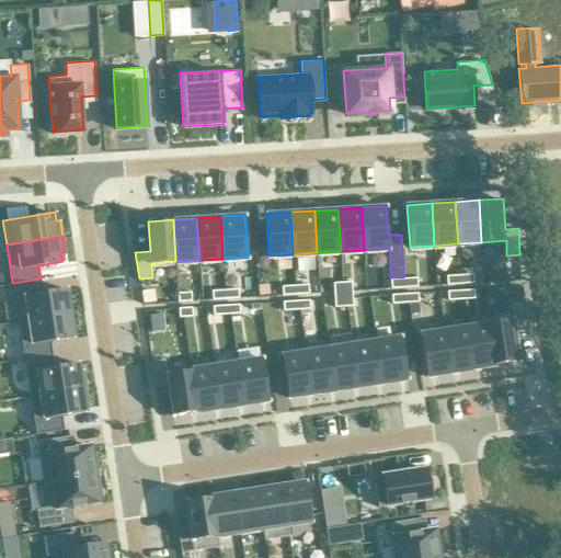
[(459,273),(446,274),(447,283),(460,282),(459,273)]
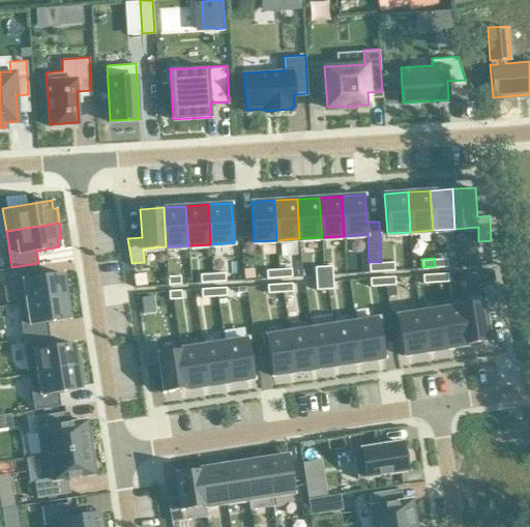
[(446,258),(434,258),(435,266),(447,265),(446,258)]
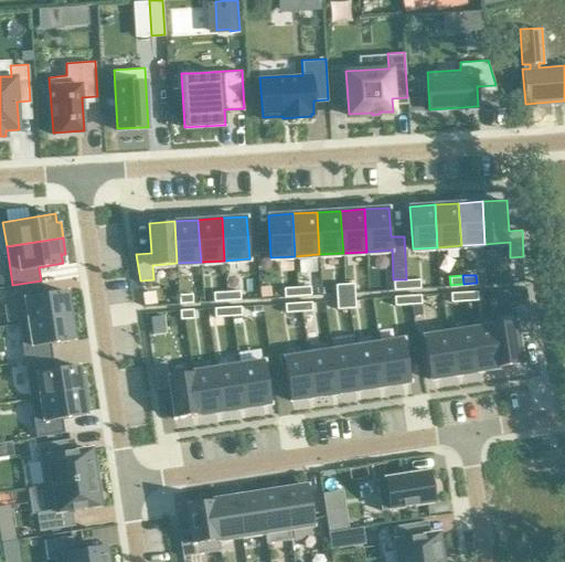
[(419,278),(406,279),(407,287),(420,287),(419,278)]
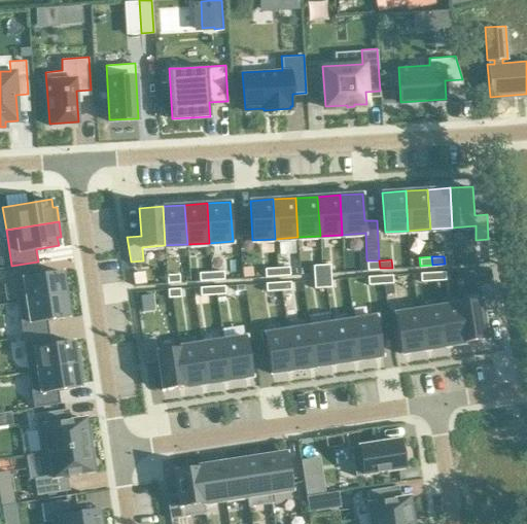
[(379,260),(366,260),(367,269),(380,268),(379,260)]
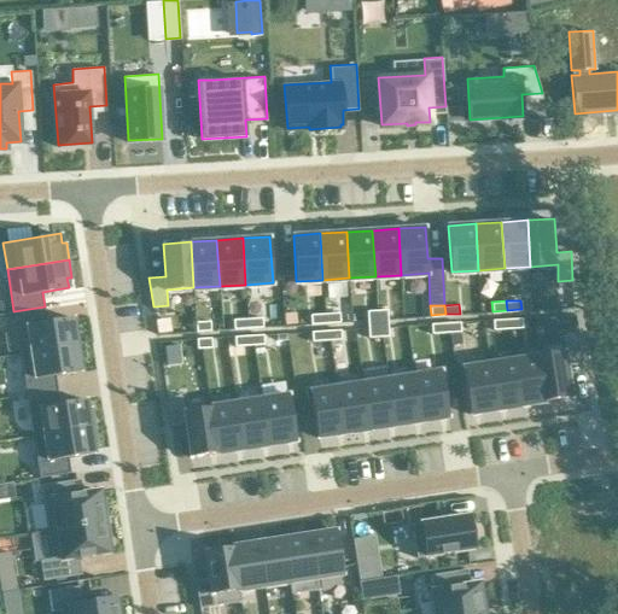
[(45,307),(13,311),(16,327),(28,326),(31,349),(19,351),(21,352),(77,344),(73,316),(47,321),(45,307)]
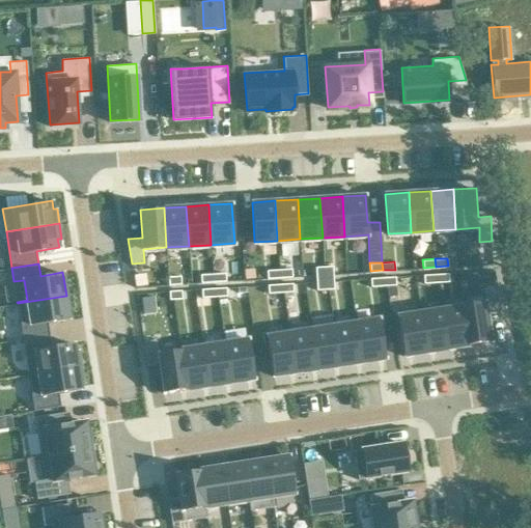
[(333,265),(324,266),(325,277),(333,276),(333,265)]
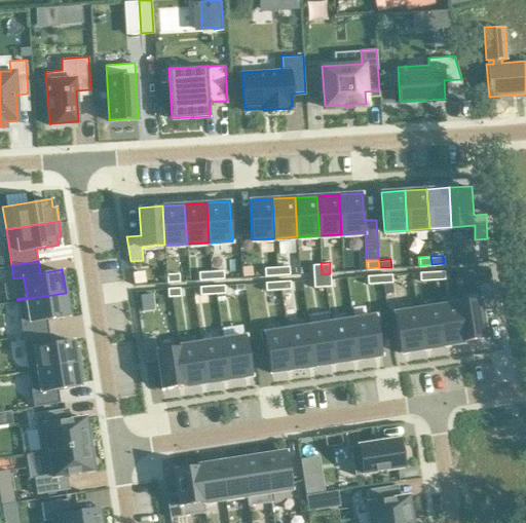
[(321,263),(312,263),(313,274),(322,274),(321,263)]
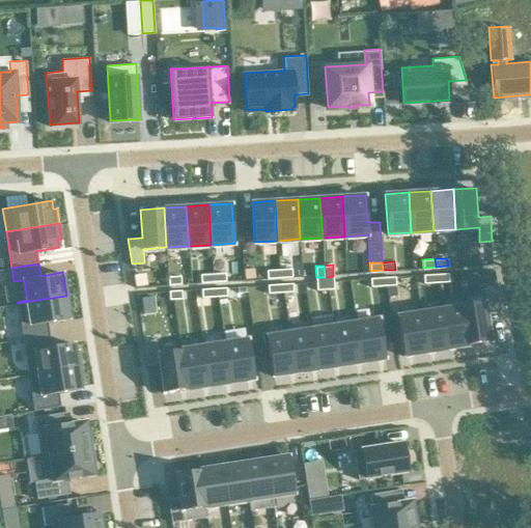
[(291,268),(279,269),(280,277),(292,276),(291,268)]
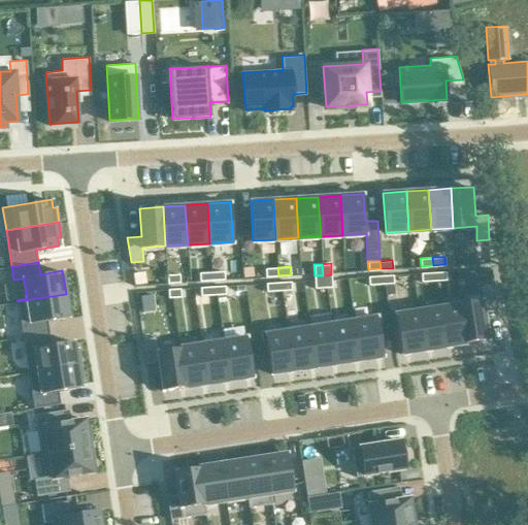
[(277,267),(265,268),(266,276),(278,275),(277,267)]
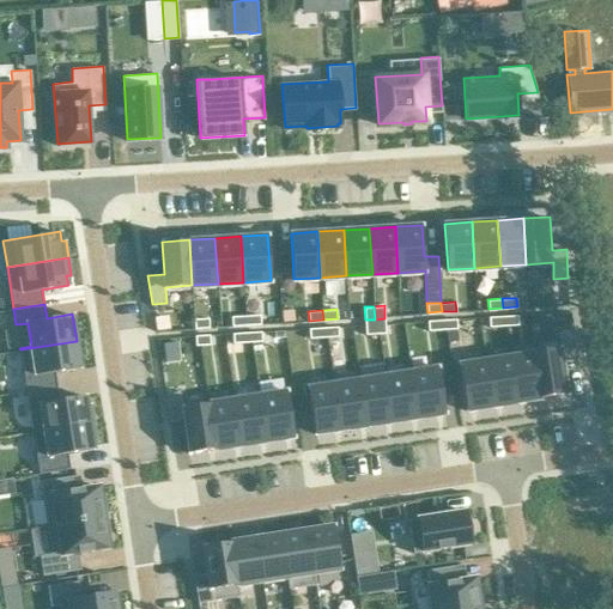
[(260,314),(246,315),(247,324),(261,323),(260,314)]
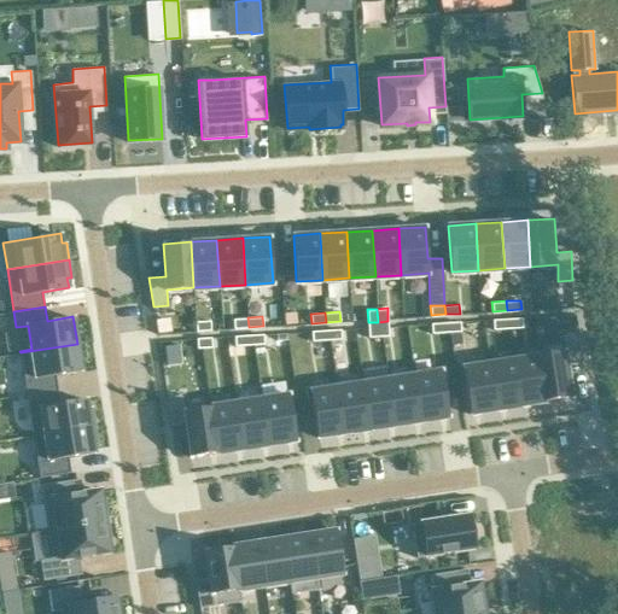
[(522,316),(507,317),(508,327),(523,326),(522,316)]
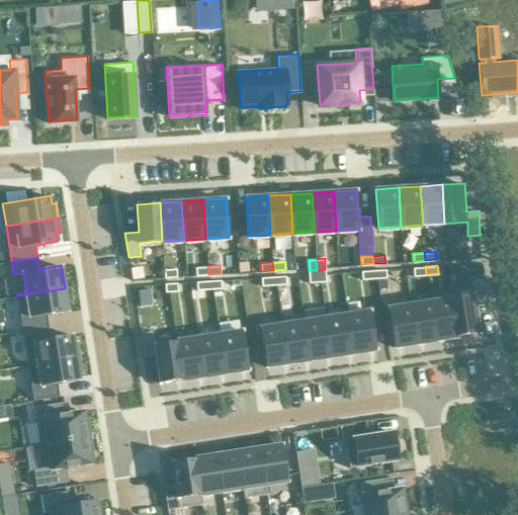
[(207,266),(195,267),(196,275),(208,274),(207,266)]
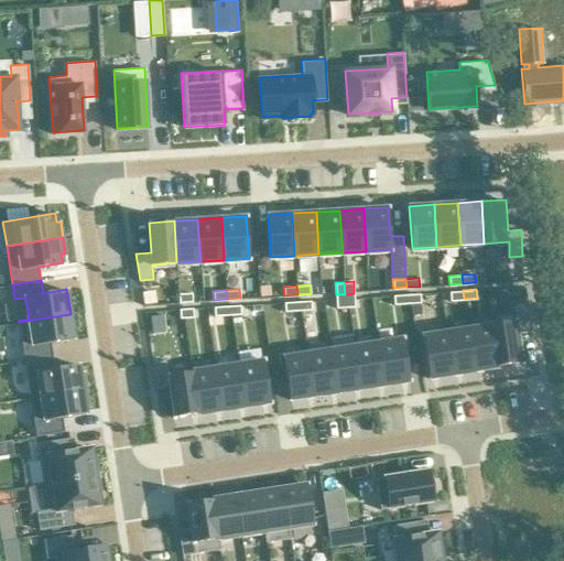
[(463,290),(449,291),(451,300),(464,299),(463,290)]
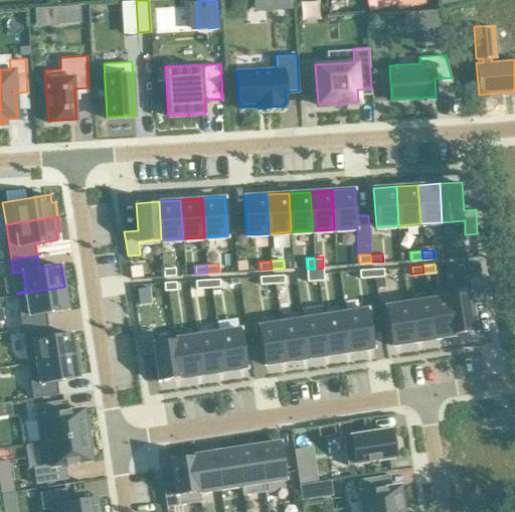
[(175,267),(163,268),(164,276),(176,275),(175,267)]
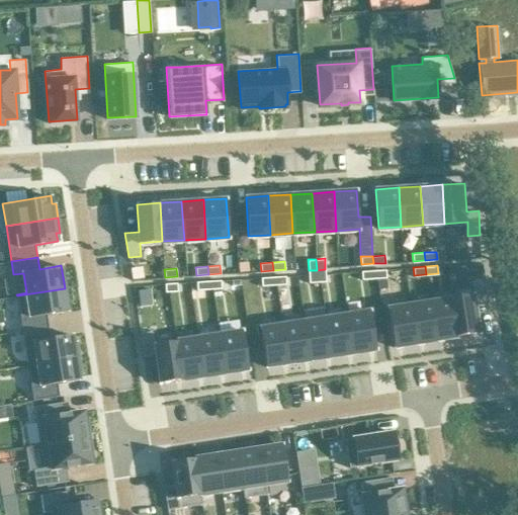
[(325,269),(317,270),(318,281),(326,280),(325,269)]
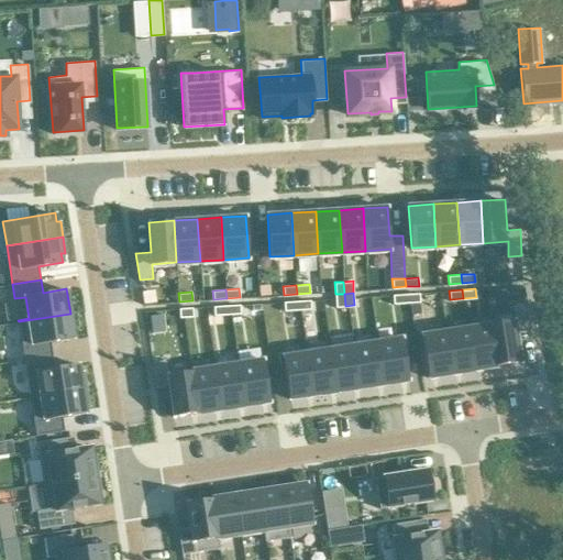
[(406,293),(393,294),(394,303),(407,302),(406,293)]
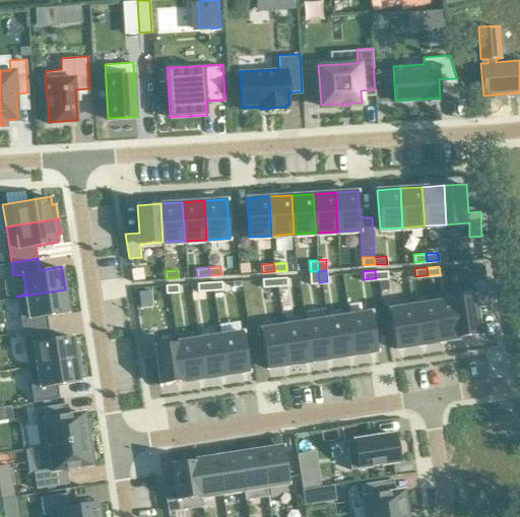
[(387,270),(375,270),(376,278),(388,278),(387,270)]
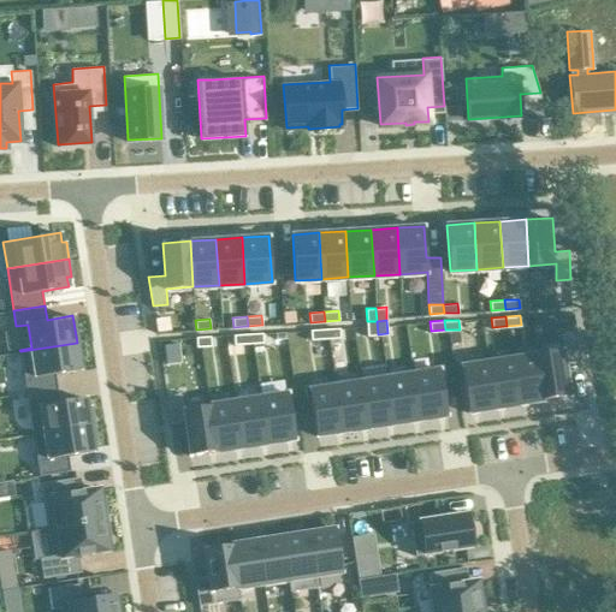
[(377,321),(367,321),(368,334),(378,334),(377,321)]
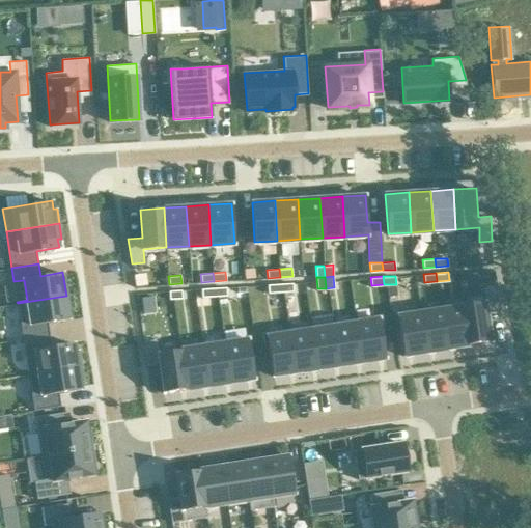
[(292,282),(280,283),(281,292),(294,290),(292,282)]
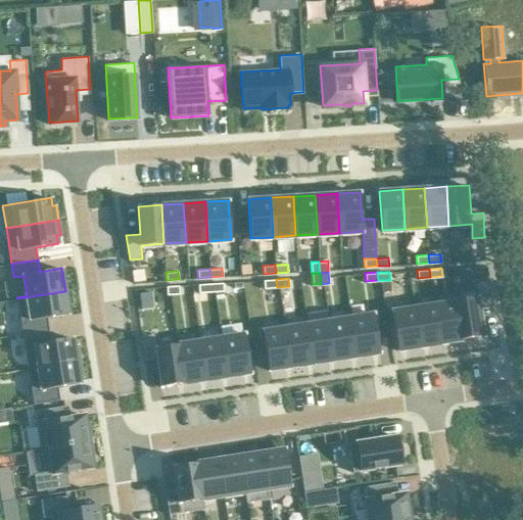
[(276,279),(264,280),(265,288),(277,287),(276,279)]
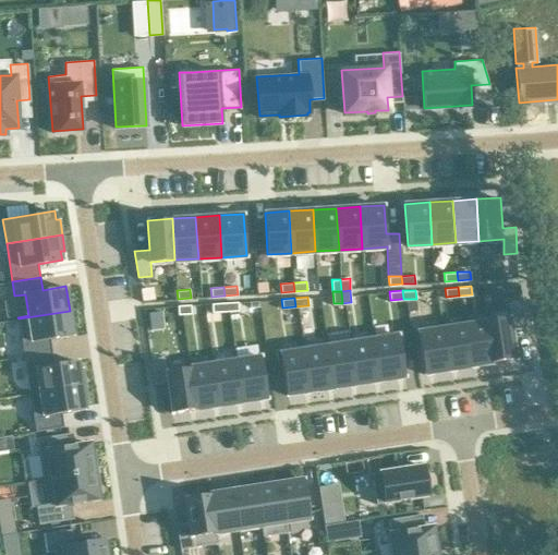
[(513,316),(488,321),(495,362),(519,358),(514,328),(528,326),(523,300),(510,302),(513,316)]
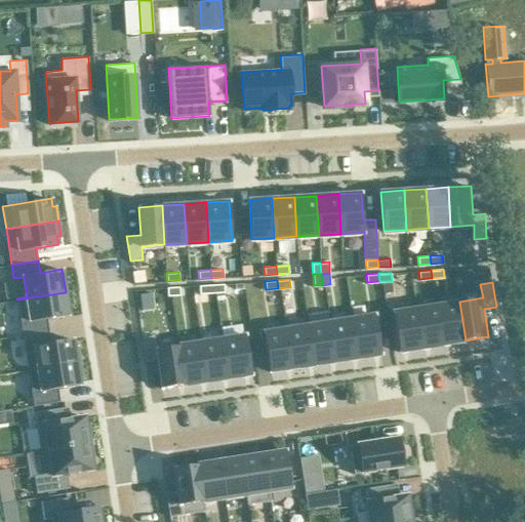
[(224,283),(211,284),(212,292),(225,291),(224,283)]
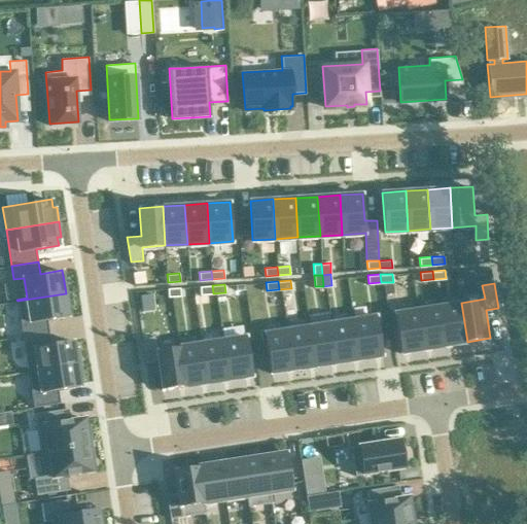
[(212,285),(200,286),(201,294),(213,293),(212,285)]
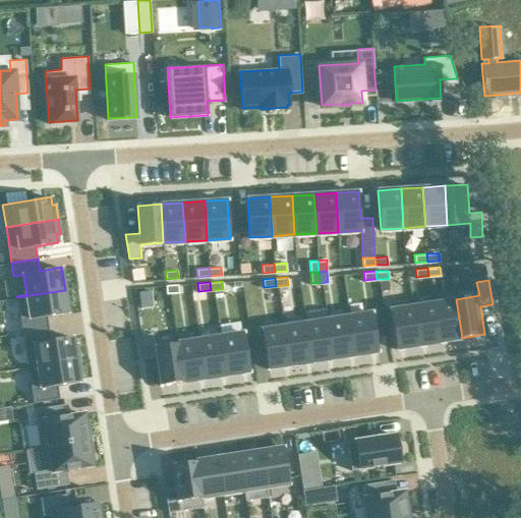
[(178,284),(166,285),(166,293),(178,292),(178,284)]
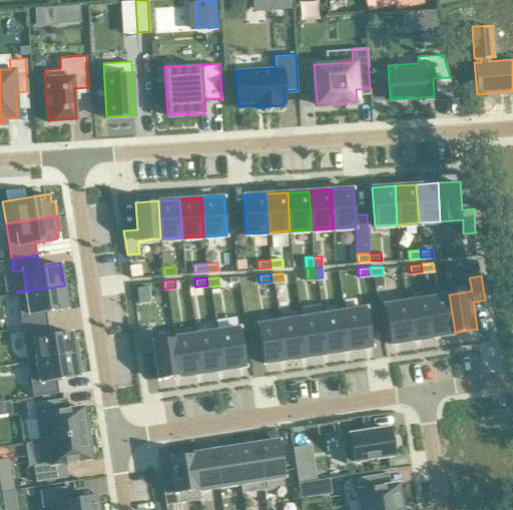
[(64,286),(17,293),(22,327),(48,323),(46,311),(67,308),(64,286)]
